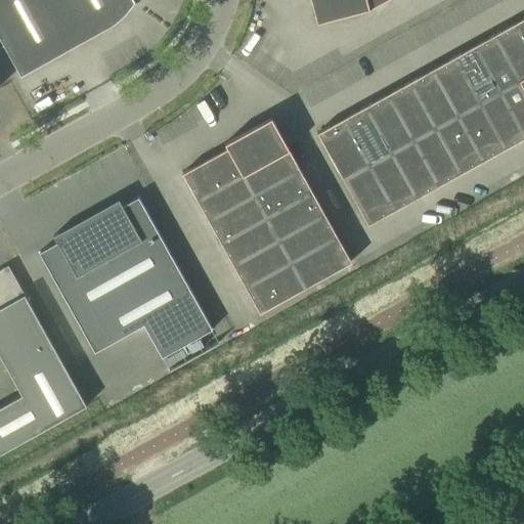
[(0,0),(0,38),(20,76),(107,27),(123,15),(134,1),(135,2),(135,1),(134,0),(0,0)]
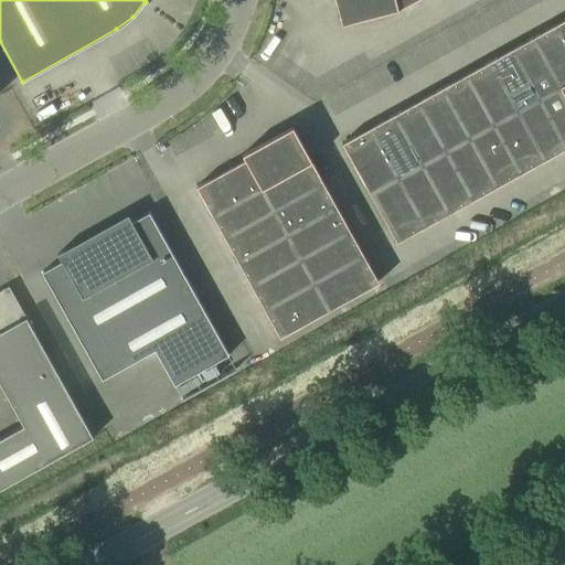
[(334,0),(341,24),(398,9),(395,0),(334,0)]
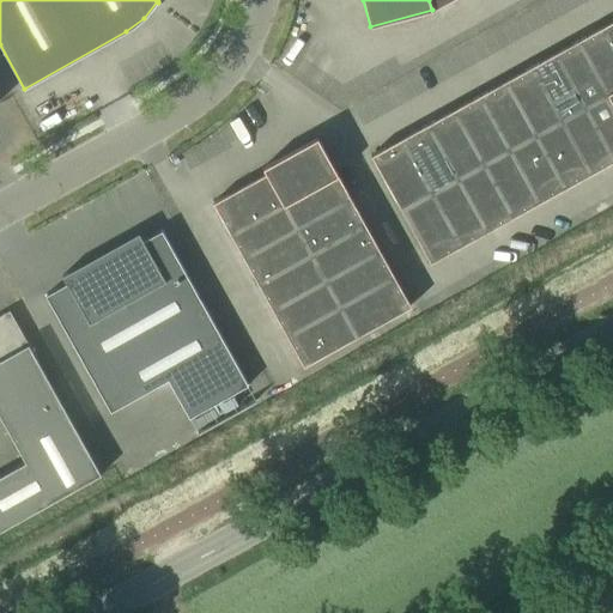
[(612,90),(612,37),(606,24),(580,38),(610,92),(612,90)]
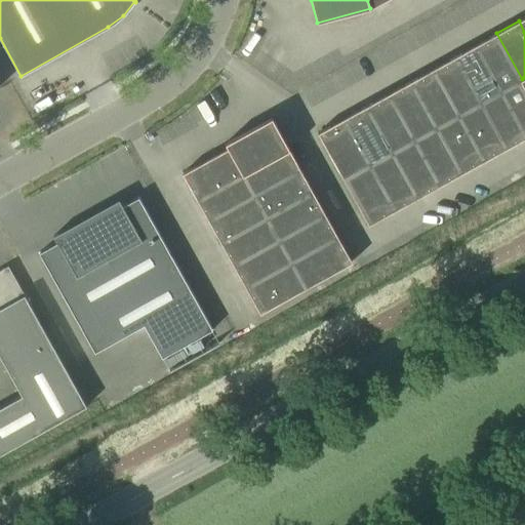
[(496,33),(475,45),(499,91),(522,79),(496,33)]
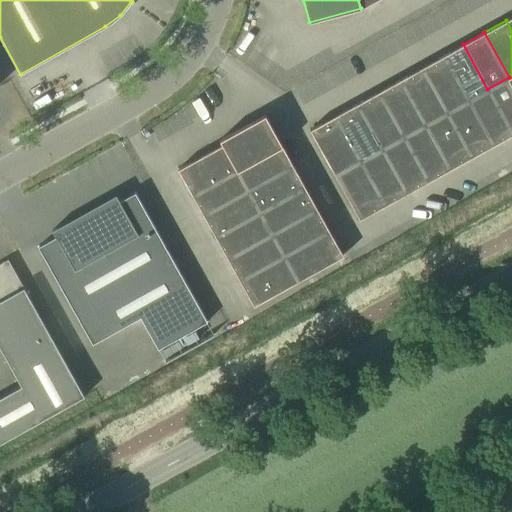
[(487,89),(463,44),(441,56),(466,101),(487,89)]
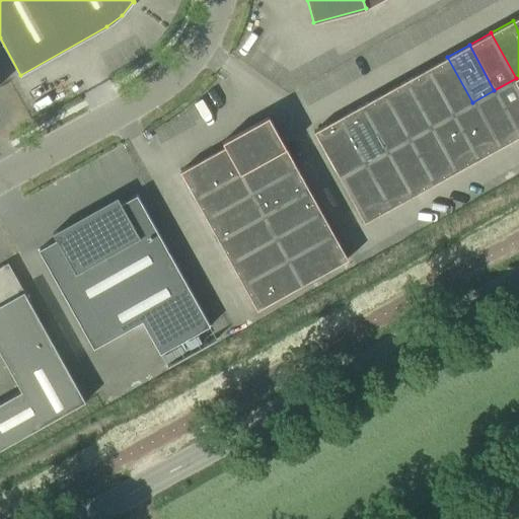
[(447,57),(425,69),(450,115),(472,102),(447,57)]
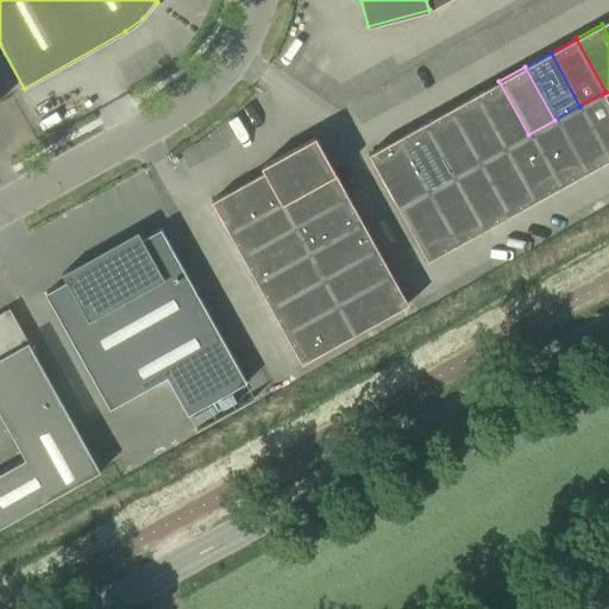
[(528,135),(498,81),(473,95),(502,149),(528,135)]
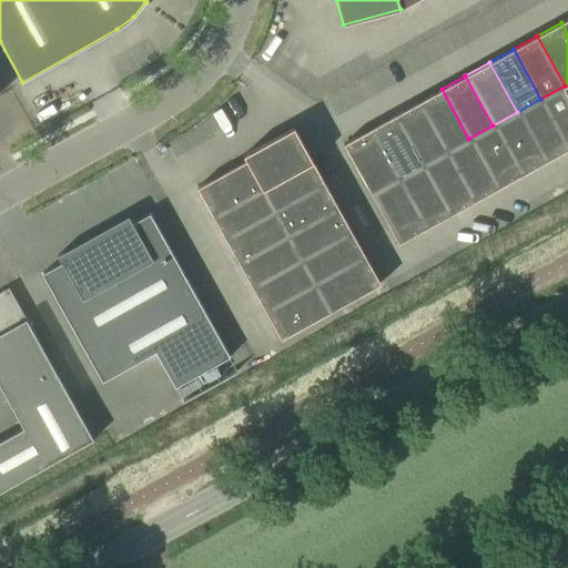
[(540,99),(567,148),(567,91),(565,85),(540,99)]
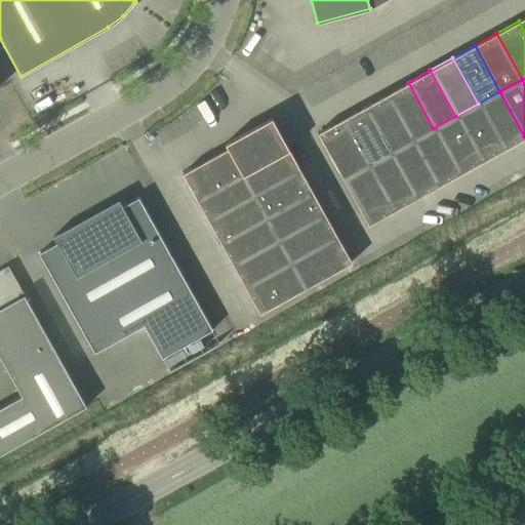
[(408,82),(386,94),(411,140),(433,128),(408,82)]
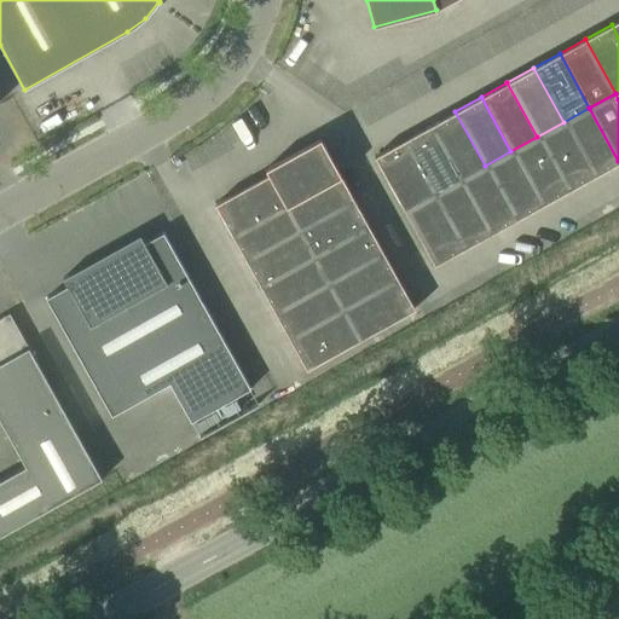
[(563,122),(594,177),(618,162),(618,161),(589,108),(563,122)]
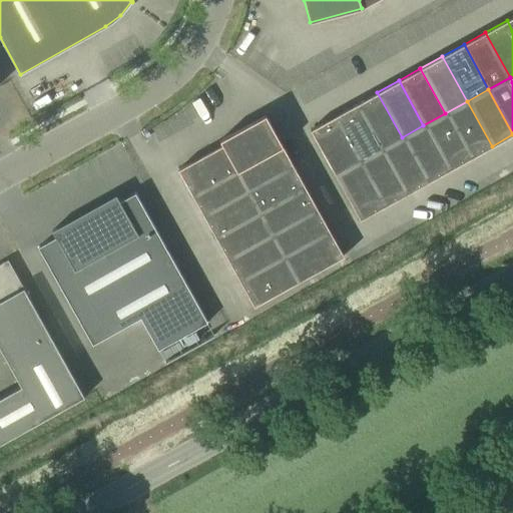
[(402,137),(377,92),(355,105),(380,149),(402,137)]
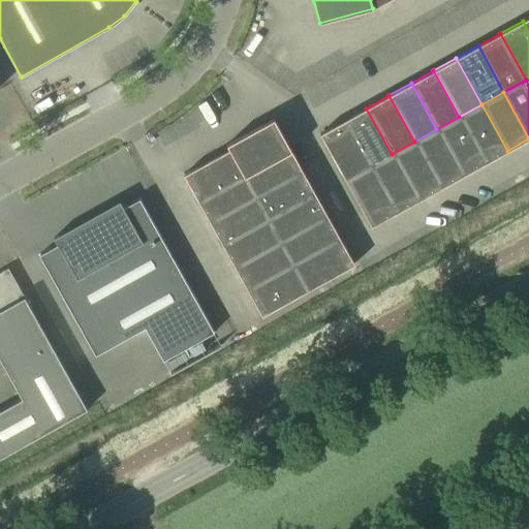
[(459,117),(485,163),(507,151),(481,104),(459,117)]
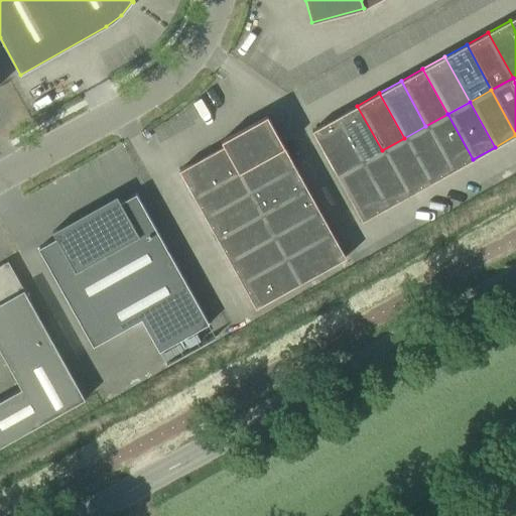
[(382,150),(357,106),(335,118),(360,162),(382,150)]
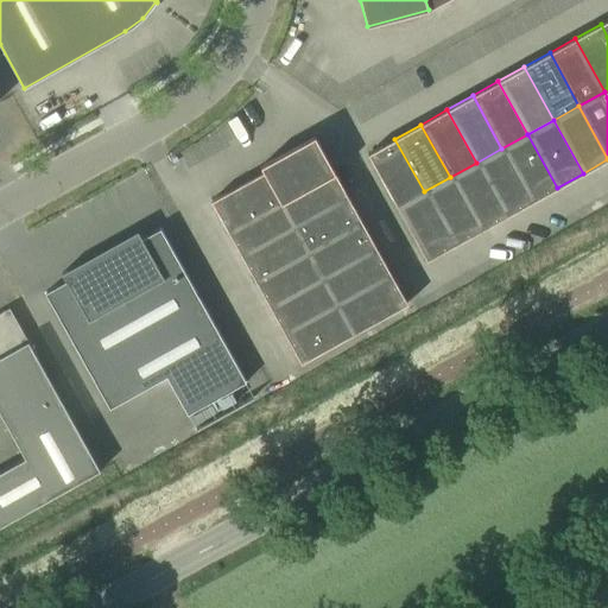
[(501,149),(531,202),(557,188),(527,134),(501,149)]
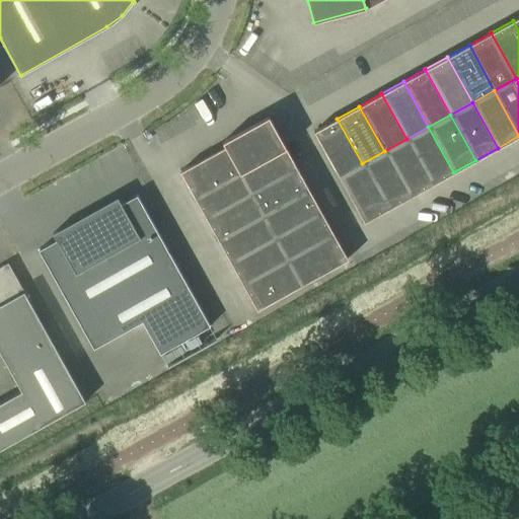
[(284,144),(269,116),(222,142),(225,146),(237,169),(284,144)]
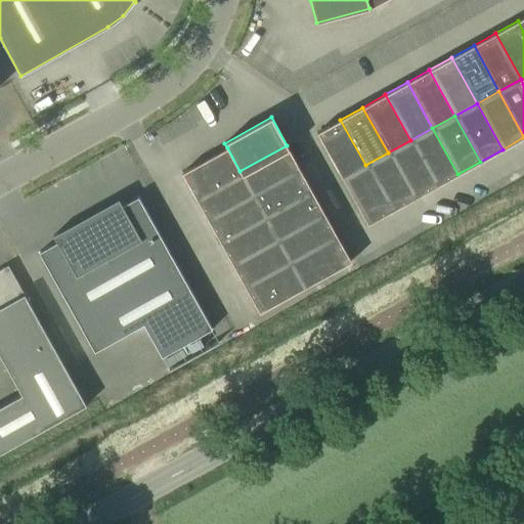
[(365,165),(340,120),(317,132),(343,178),(365,165)]
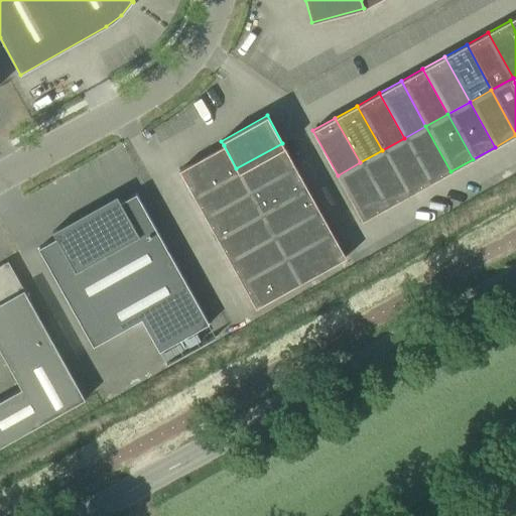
[(404,138),(429,183),(450,171),(425,126),(404,138)]
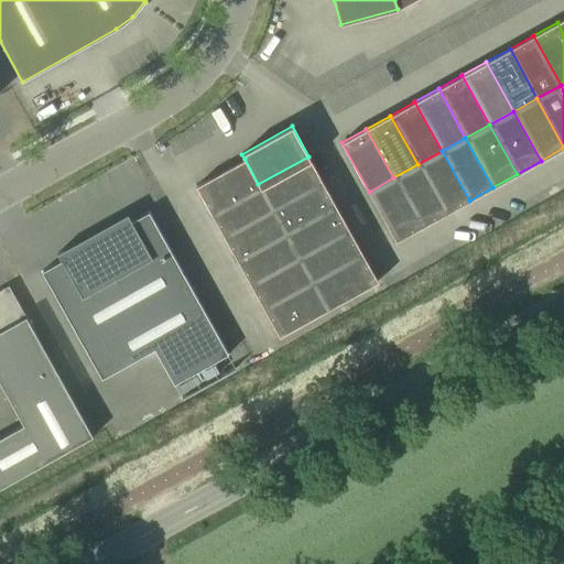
[(469,201),(442,151),(418,164),(445,214),(469,201)]
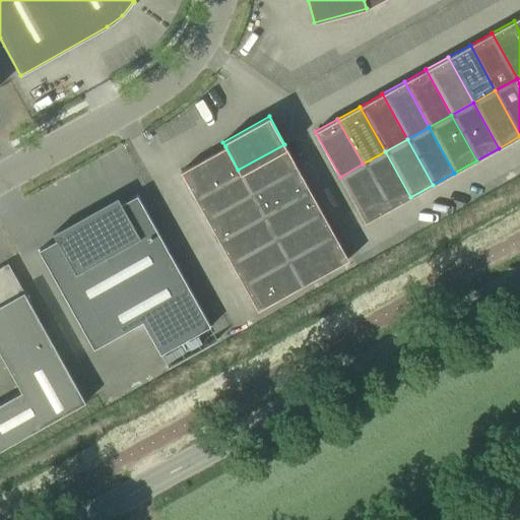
[(284,144),(238,170),(251,193),(298,167),(284,144)]
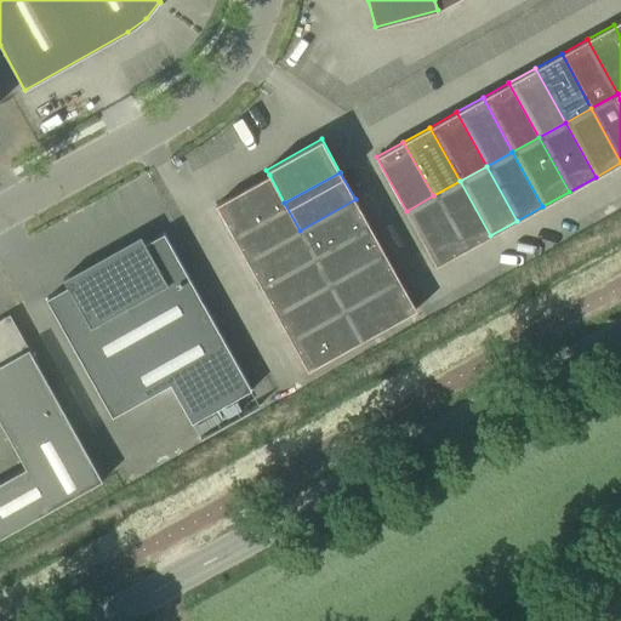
[(216,205),(231,233),(284,203),(269,175),(216,205)]
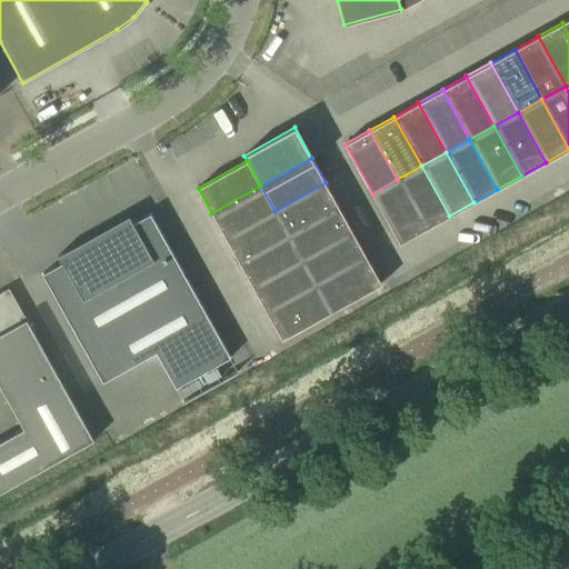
[(421,166),(397,179),(425,229),(449,216),(421,166)]
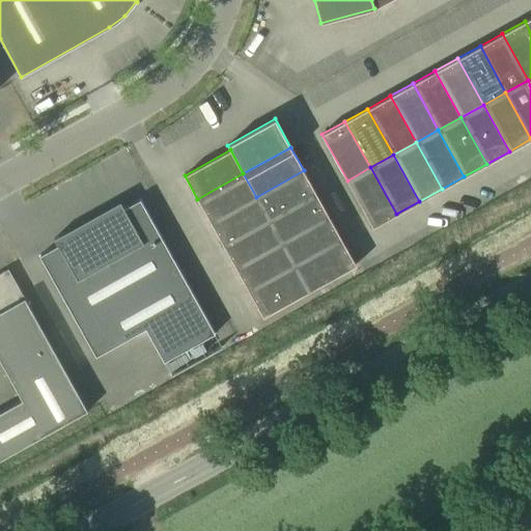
[(370,167),(347,180),(372,227),(396,214),(370,167)]
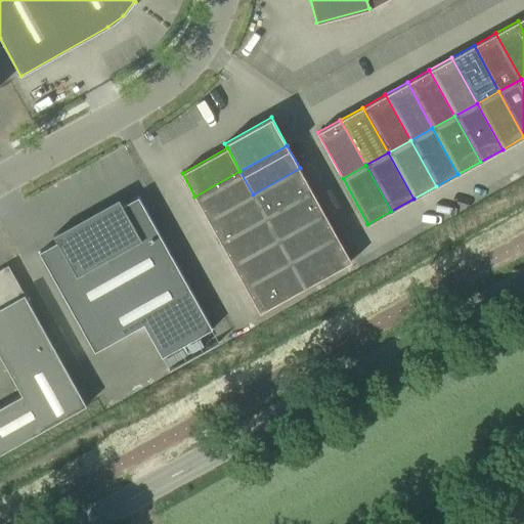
[(312,191),(300,168),(253,194),(266,218),(312,191)]
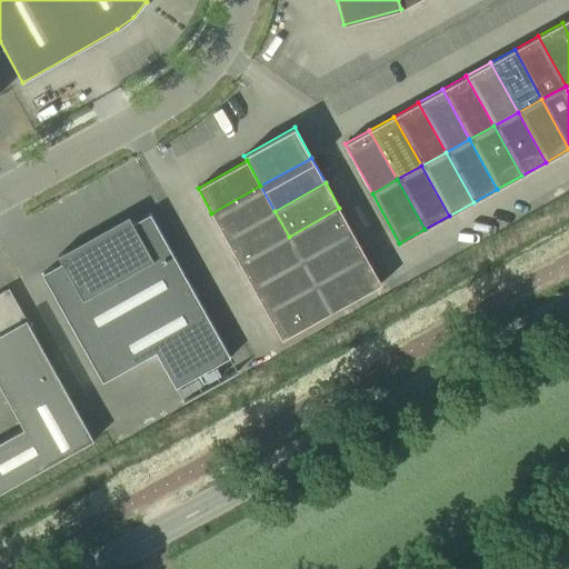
[(226,238),(275,211),(260,186),(211,213),(226,238)]
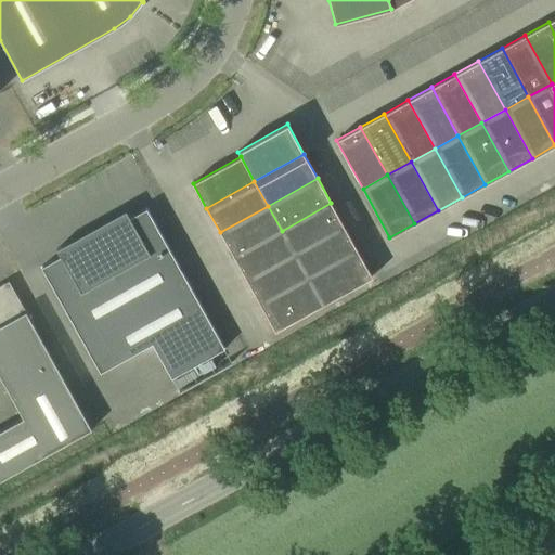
[(331,203),(282,231),(295,255),(345,228),(331,203)]
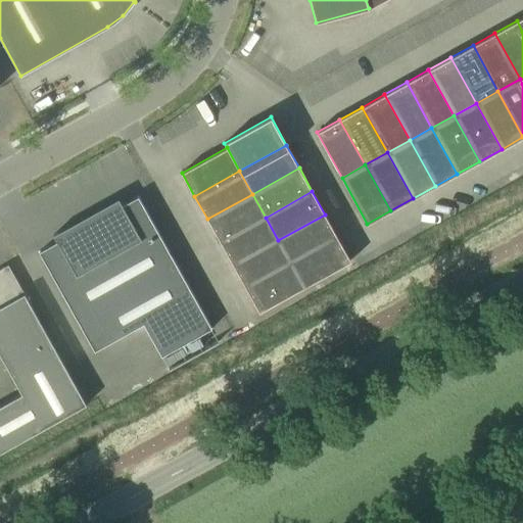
[(207,219),(221,242),(266,218),(252,194),(207,219)]
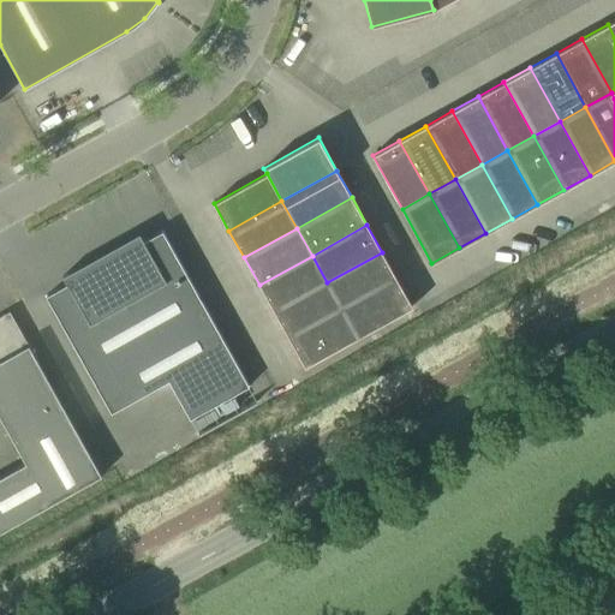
[(111,413),(168,381),(190,419),(249,386),(162,231),(142,242),(143,243),(138,245),(136,240),(83,270),(85,274),(73,281),(69,273),(63,276),(67,285),(46,296),(111,413)]
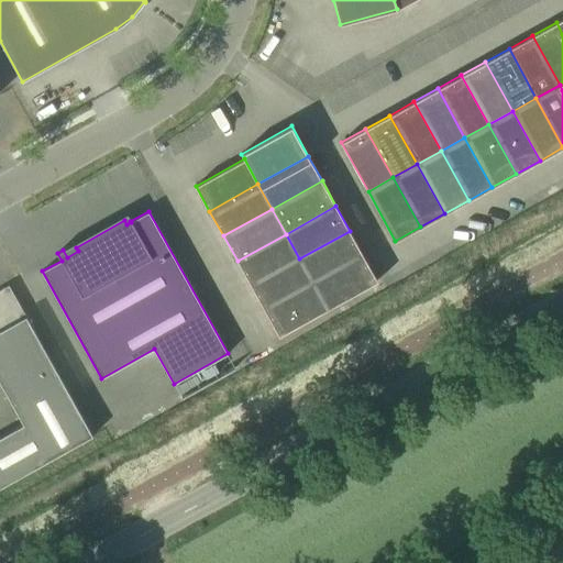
[(364,256),(350,231),(299,258),(313,284),(364,256)]
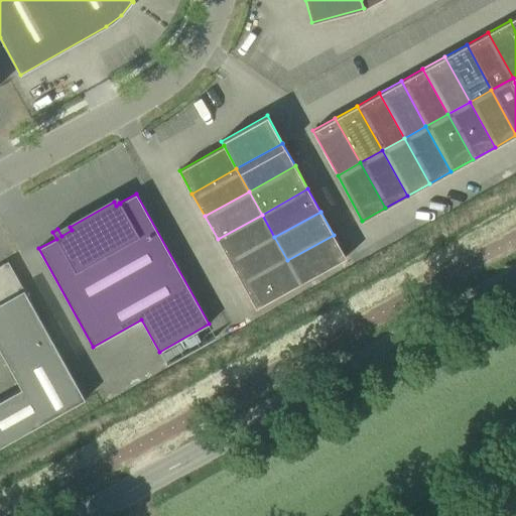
[(274,237),(262,215),(218,239),(230,262),(274,237)]
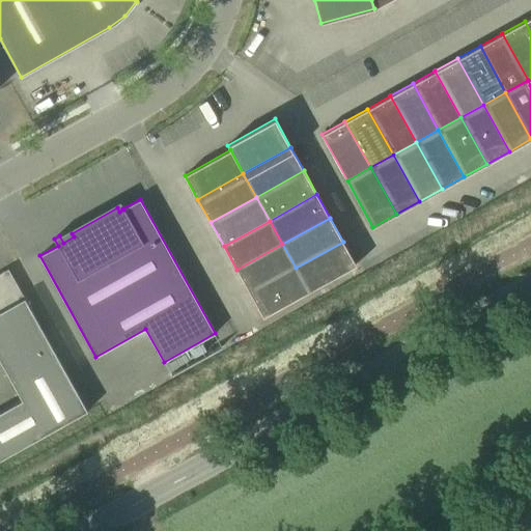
[(343,242),(296,268),(308,291),(356,266),(343,242)]
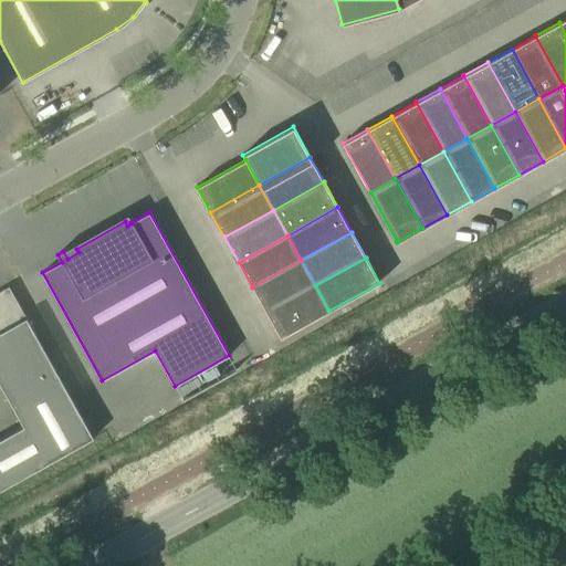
[(252,287),(266,313),(315,285),(301,260),(252,287)]
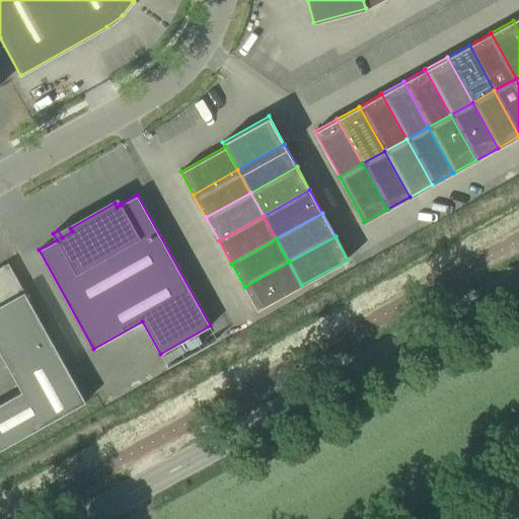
[(289,262),(244,287),(257,309),(301,285),(289,262)]
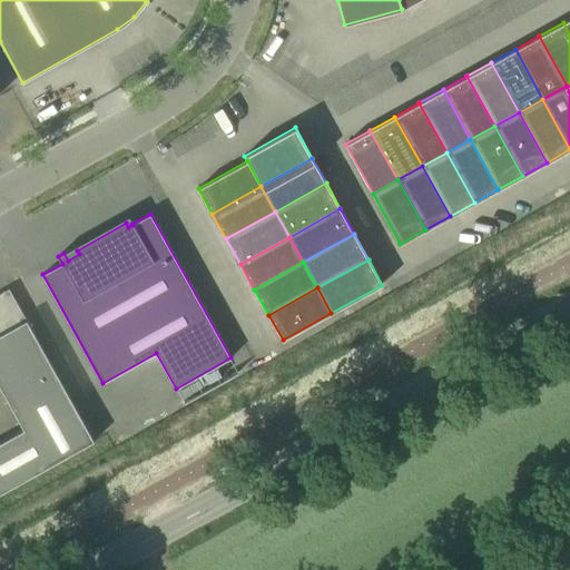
[(0,387),(23,430),(0,442),(0,493),(94,441),(9,288),(0,293),(0,387)]
